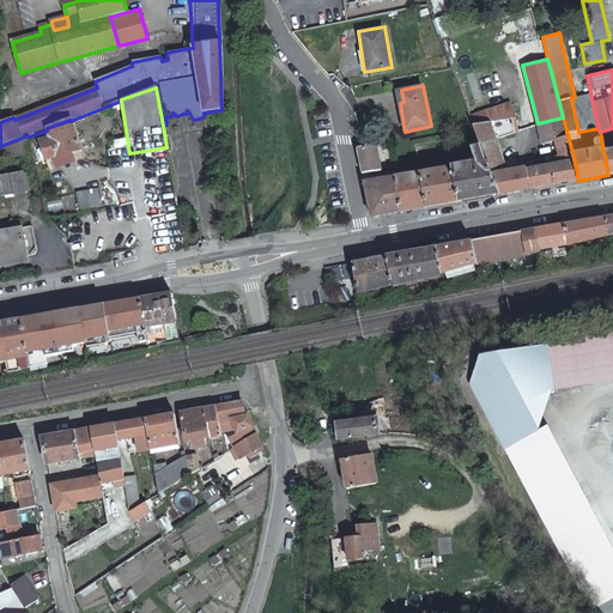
[(514,117),(509,103),(471,115),(473,123),(514,117)]
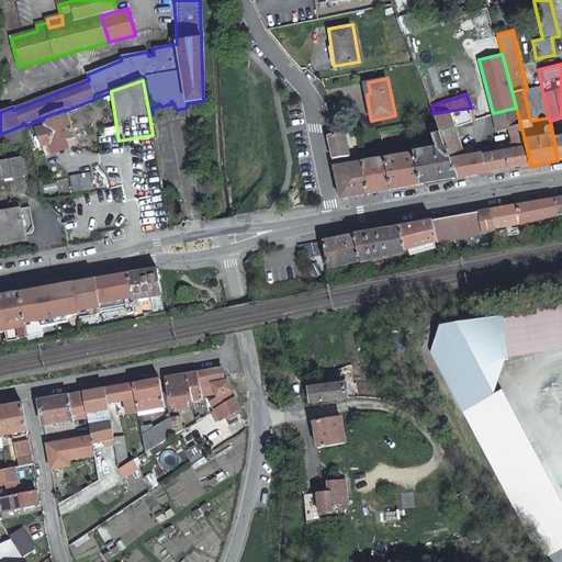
[(473,108),(471,108),(434,113),(440,132),(458,178),(485,173),(482,156),(475,158),(474,155),(471,156),(469,150),(462,152),(453,126),(472,121),(471,117),(474,116),(473,108)]
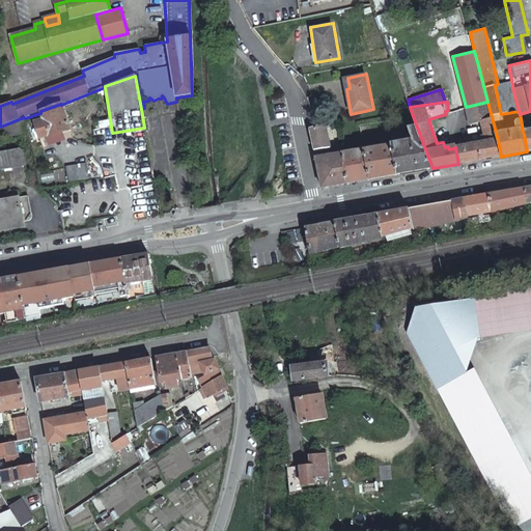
[(487,102),(466,107),(470,126),(480,122),(486,142),(498,140),(487,102)]
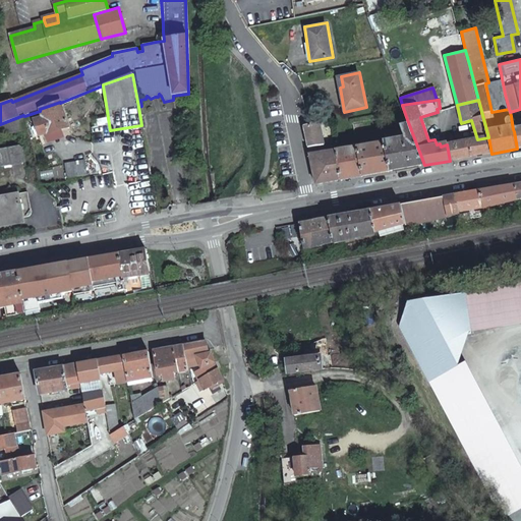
[(70,135),(60,103),(60,102),(40,109),(40,111),(43,118),(35,121),(39,135),(48,133),(48,134),(39,137),(43,149),(52,146),(61,142),(60,138),(70,135)]
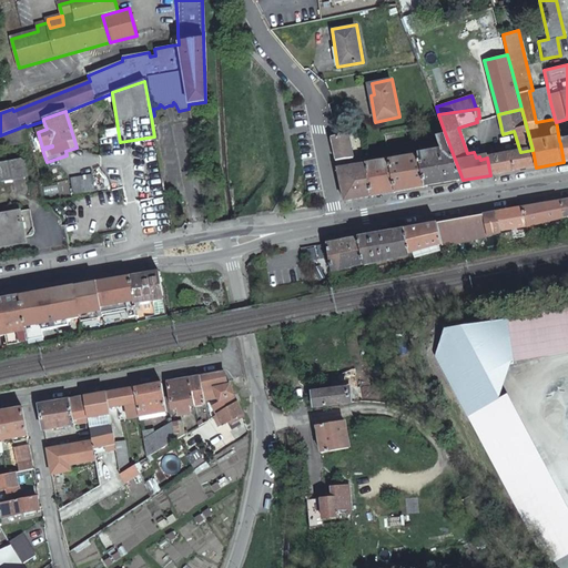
[(26,125),(0,135),(0,145),(0,148),(30,142),(27,127),(26,125)]
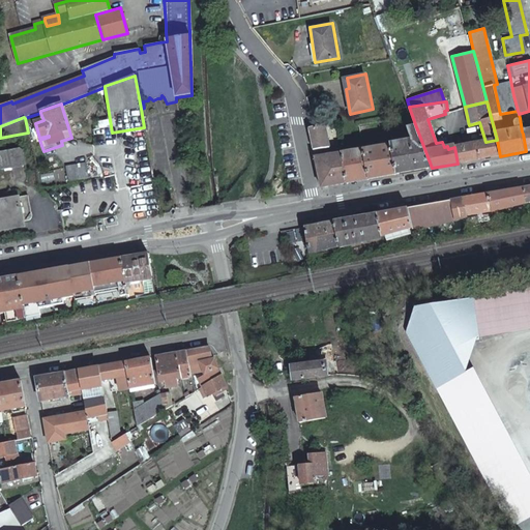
[(432,168),(415,124),(408,126),(413,141),(390,145),(396,174),(432,168)]
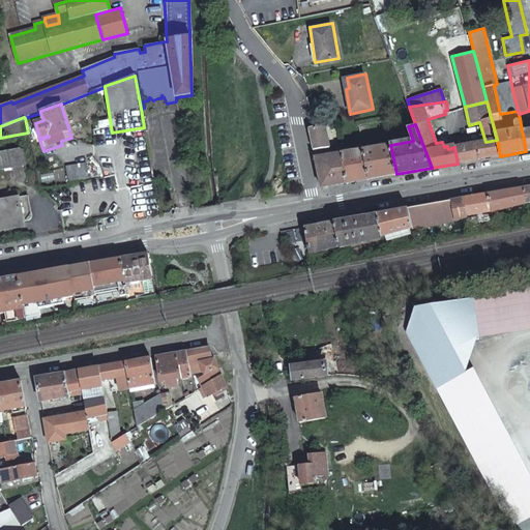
[(325,126),(310,129),(314,150),(329,147),(325,129),(325,126)]
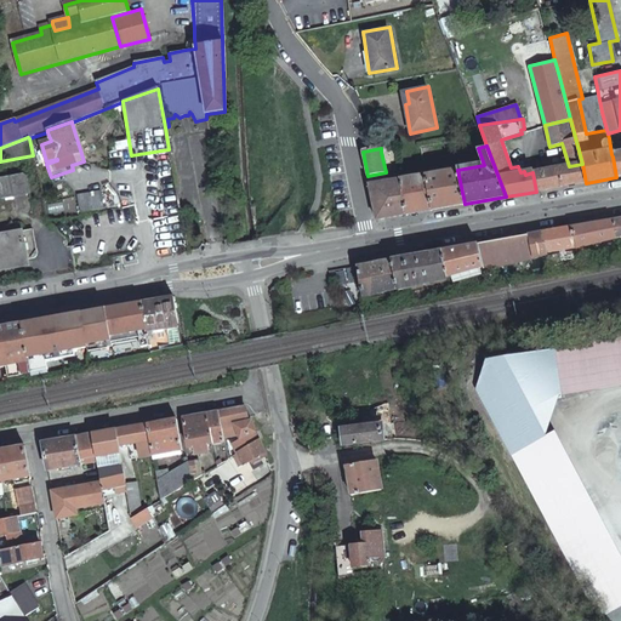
[(569,166),(533,172),(536,192),(546,189),(586,183),(582,164),(569,166)]
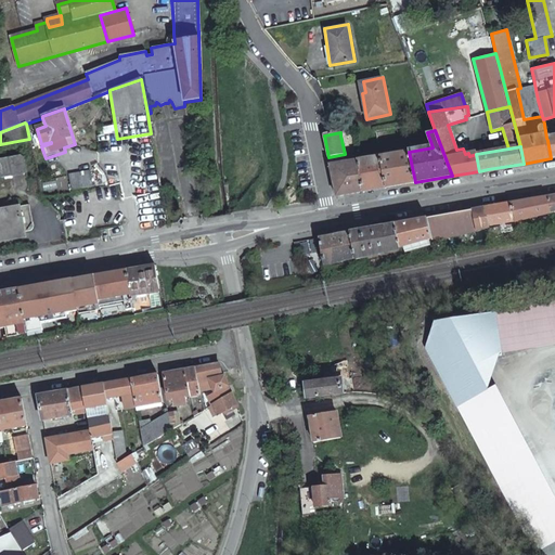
[(415,182),(409,152),(381,156),(386,188),(402,184),(415,182)]
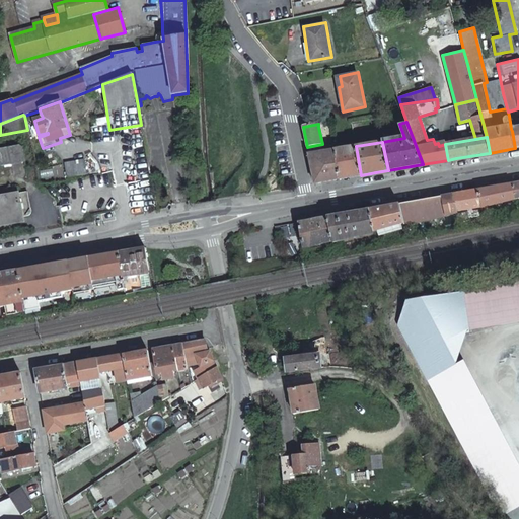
[(356,146),(335,150),(340,178),(361,175),(356,146)]
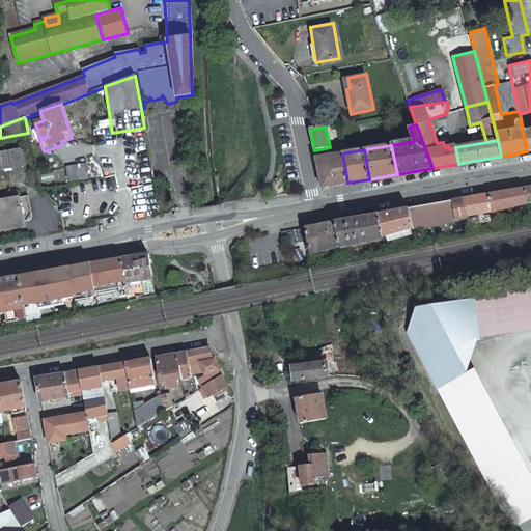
[(0,154),(0,170),(25,166),(22,150),(0,154)]
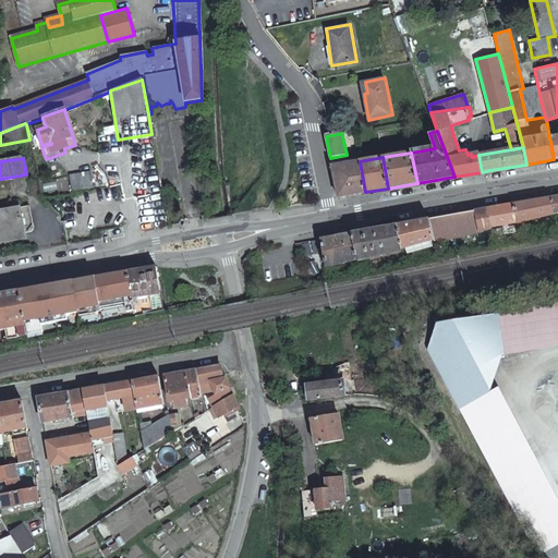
[(360,161),(332,166),(339,197),(365,192),(360,161)]
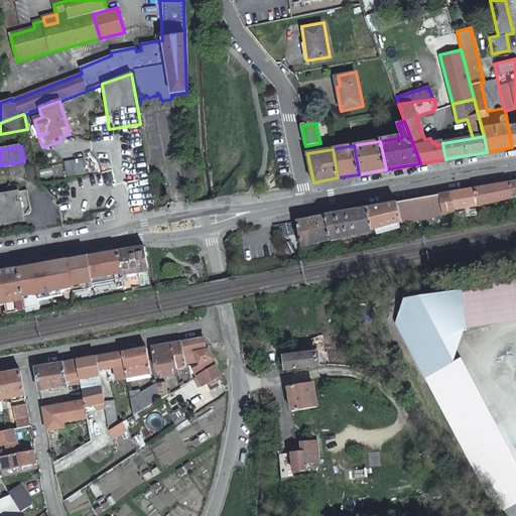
[(66,160),(68,175),(89,172),(86,157),(66,160)]
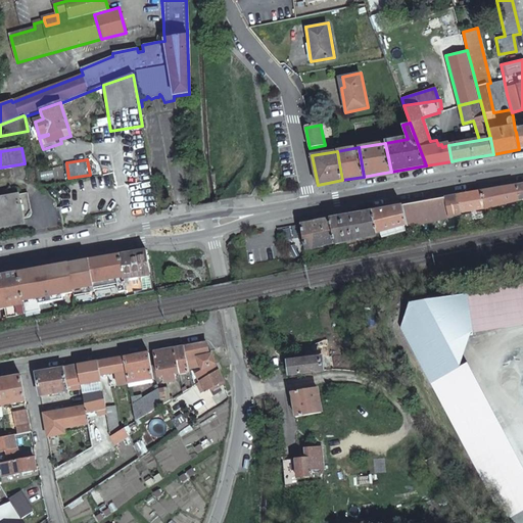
[(489,208),(490,211),(496,210),(496,206),(518,201),(515,185),(506,186),(483,190),(486,208),(486,209),(489,208)]
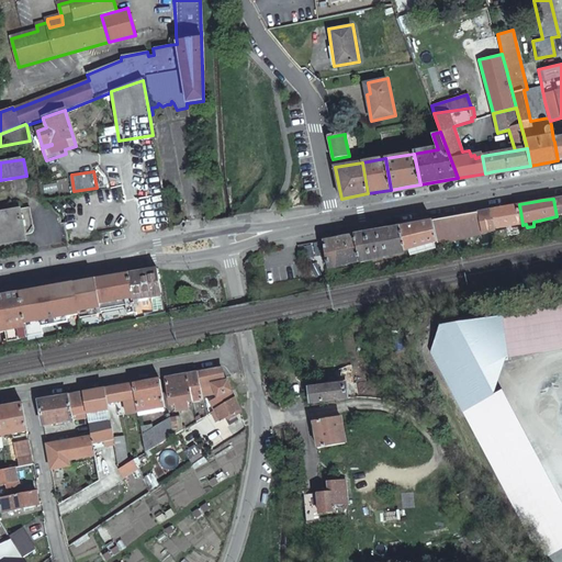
[(492,210),(495,231),(523,224),(519,204),(492,210)]
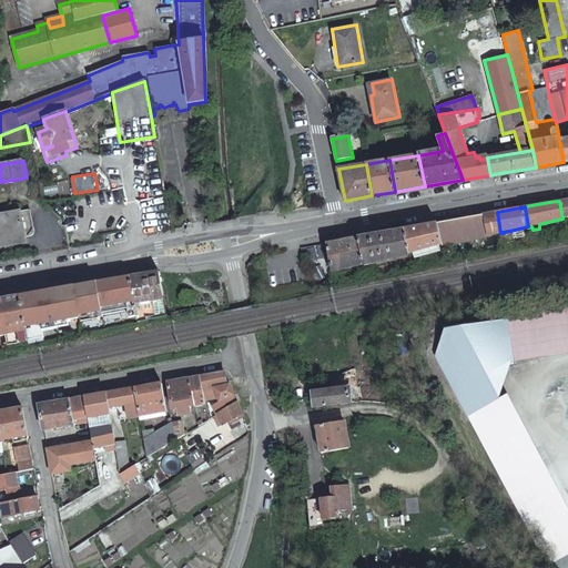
[(34,232),(31,211),(0,215),(0,237),(16,234),(16,239),(27,236),(30,236),(31,236),(32,235),(33,234),(34,232)]
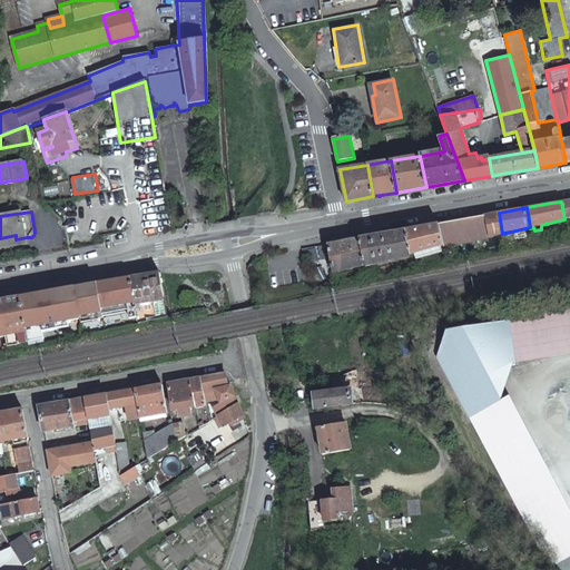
[(455,247),(457,249),(503,236),(502,234),(499,213),(464,218),(451,220),(452,231),(455,247)]
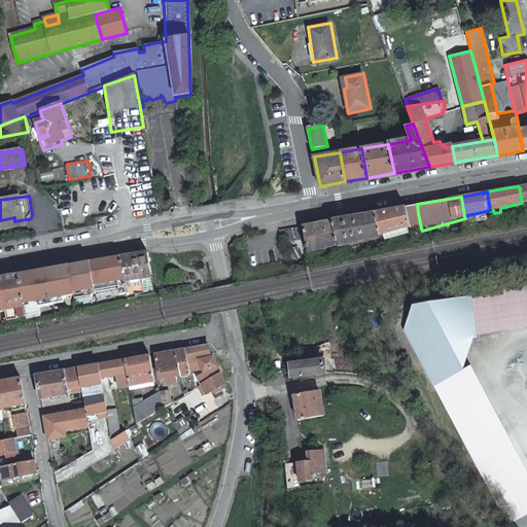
[(376,211),(380,233),(410,225),(407,206),(376,211)]
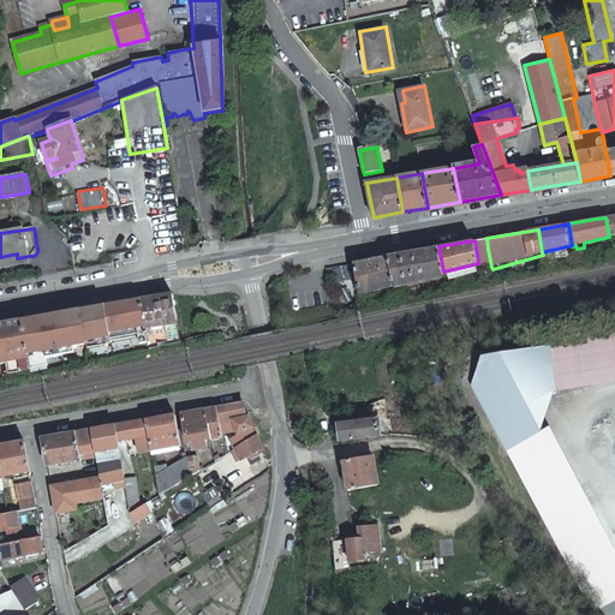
[(389,256),(395,282),(407,280),(443,272),(439,246),(428,249),(389,256)]
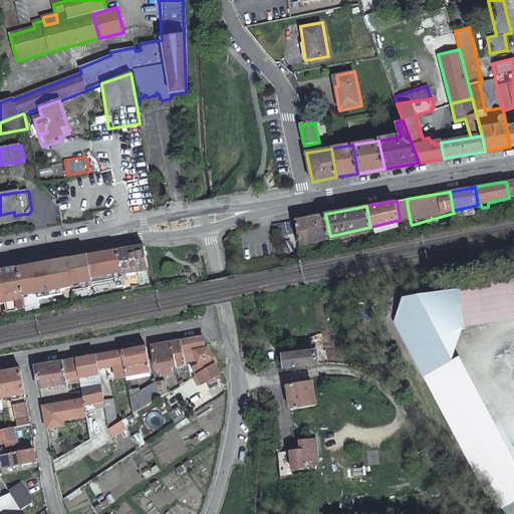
[(404,224),(411,223),(408,208),(404,209),(406,217),(403,218),(404,224)]
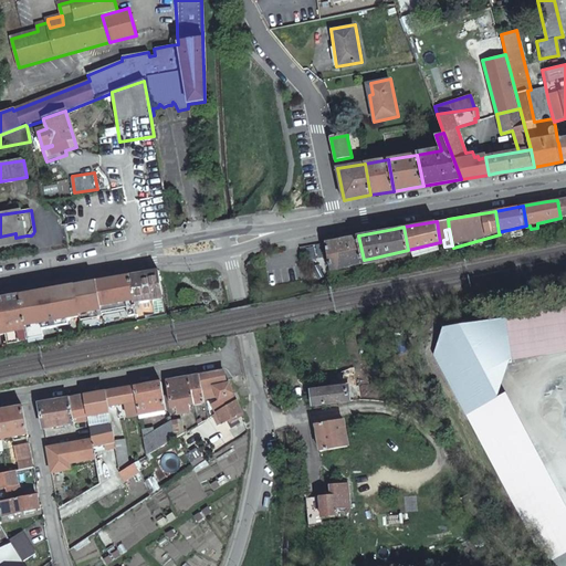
[(322,242),(327,274),(339,272),(338,266),(364,260),(358,236),(322,242)]
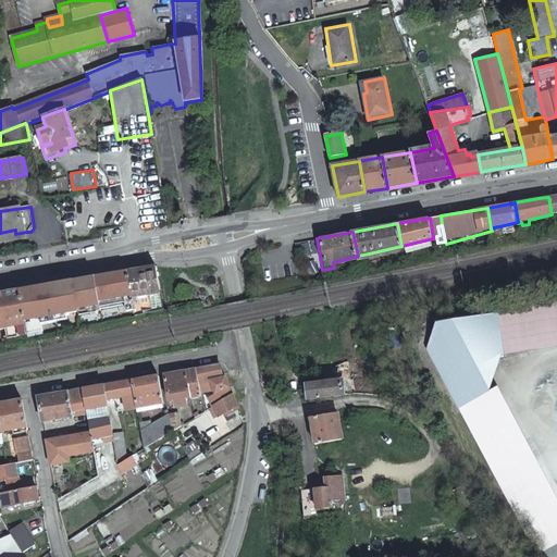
[(162,307),(156,267),(126,272),(134,314),(134,317),(144,314),(143,311),(162,307)]
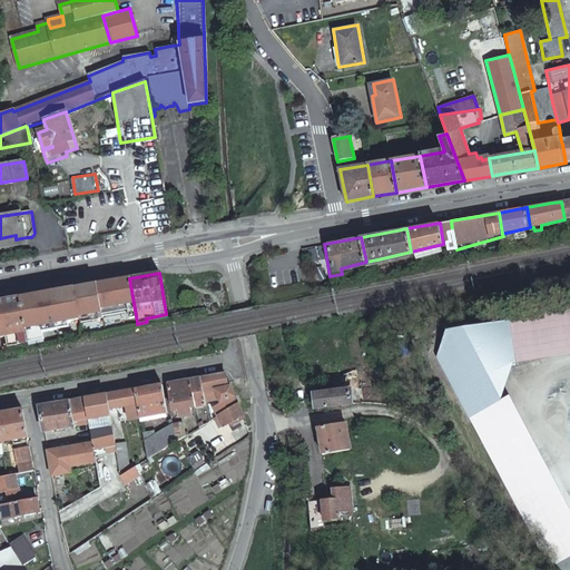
[(137,322),(129,278),(74,288),(79,320),(81,335),(89,333),(87,323),(84,316),(92,315),(101,313),(102,317),(94,320),(92,320),(92,324),(95,324),(95,328),(104,327),(104,324),(129,320),(129,323),(137,322)]
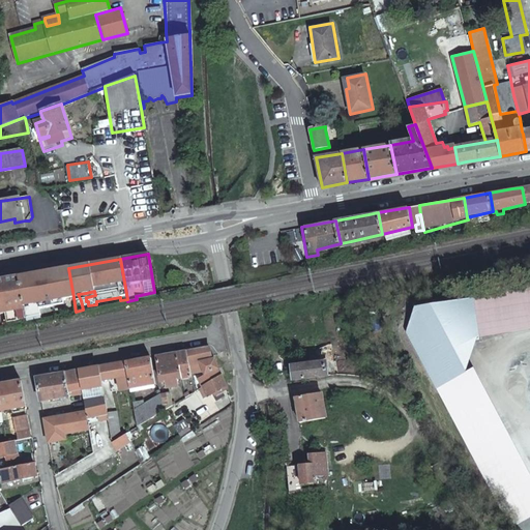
[(74,297),(68,268),(19,277),(24,310),(25,312),(26,318),(40,316),(39,302),(50,301),(50,303),(54,303),(53,300),(74,297)]
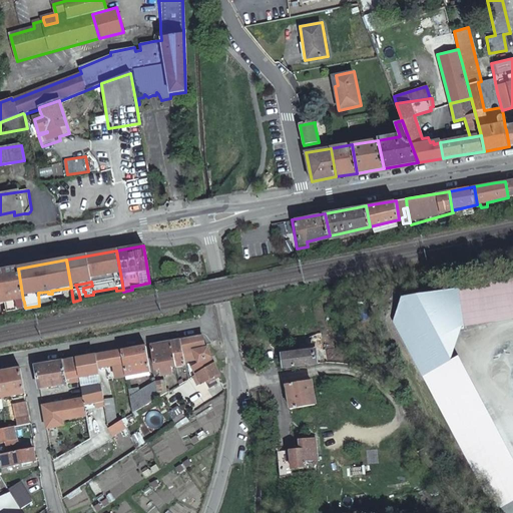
[(23,300),(18,269),(0,271),(0,297),(1,302),(19,299),(20,301),(23,300)]
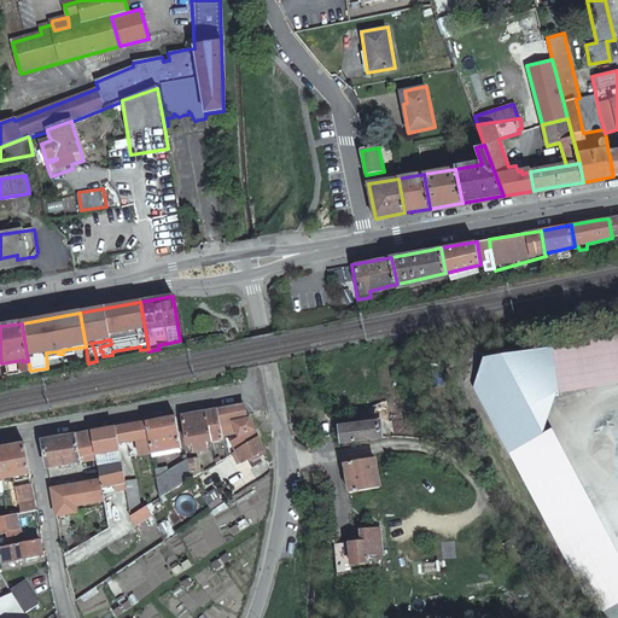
[(617,336),(540,349),(548,395),(617,383),(617,336)]
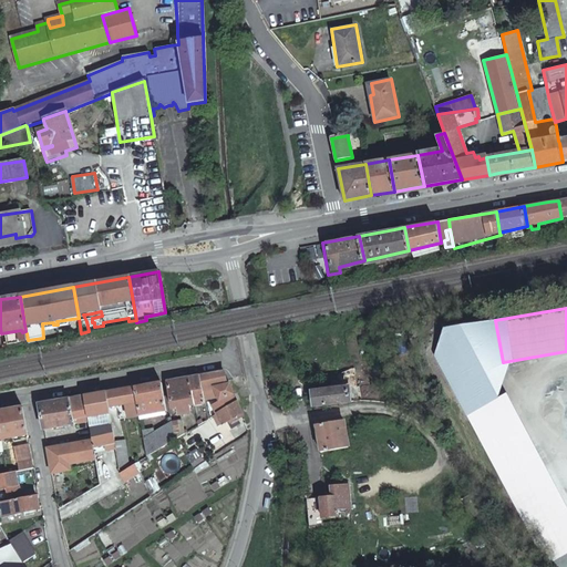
[(28,341),(28,340),(27,333),(12,336),(13,338),(2,340),(4,348),(28,341)]
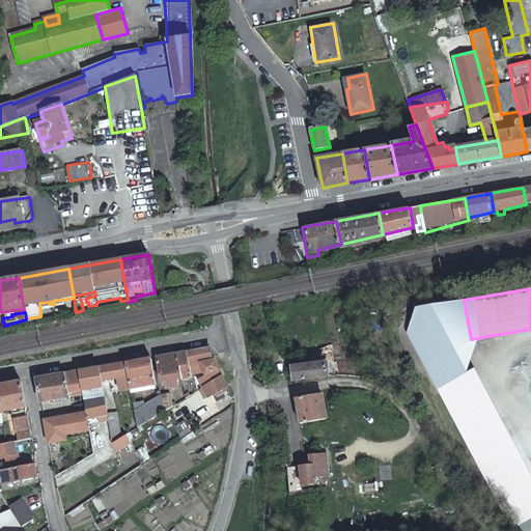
[(310,353),(311,363),(292,366),(294,380),(328,375),(326,362),(334,361),(331,344),(329,343),(310,353)]
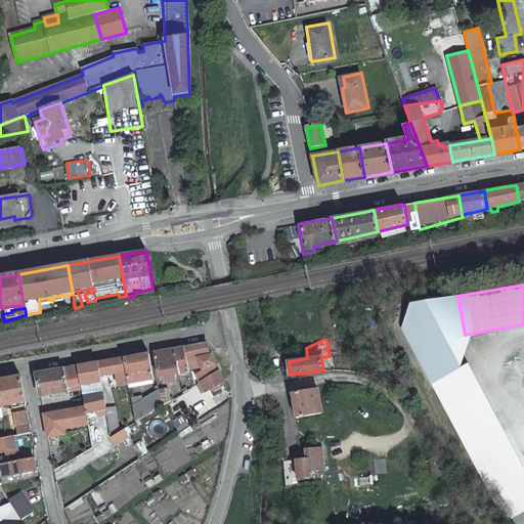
[(199,382),(201,381),(218,370),(210,349),(209,350),(207,346),(208,346),(207,343),(183,348),(187,368),(193,367),(192,358),(198,357),(201,364),(198,366),(200,368),(202,367),(203,370),(197,374),(199,382)]
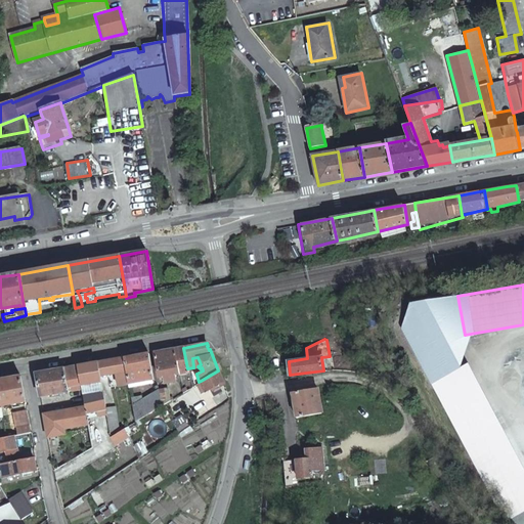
[(188,372),(187,368),(183,348),(173,349),(178,374),(188,372)]
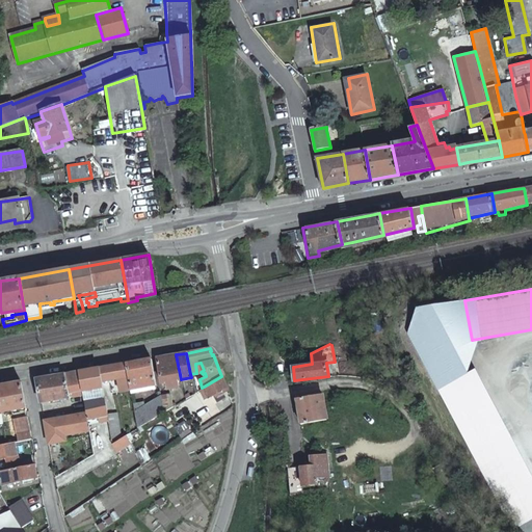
[(181,379),(176,354),(156,358),(161,383),(166,382),(167,390),(177,388),(176,381),(181,380),(181,379)]
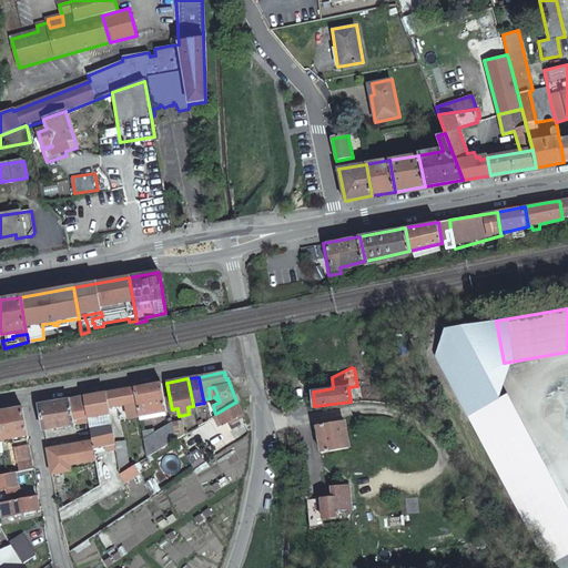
[(161,384),(134,388),(138,405),(137,406),(138,411),(139,416),(165,412),(161,384)]
